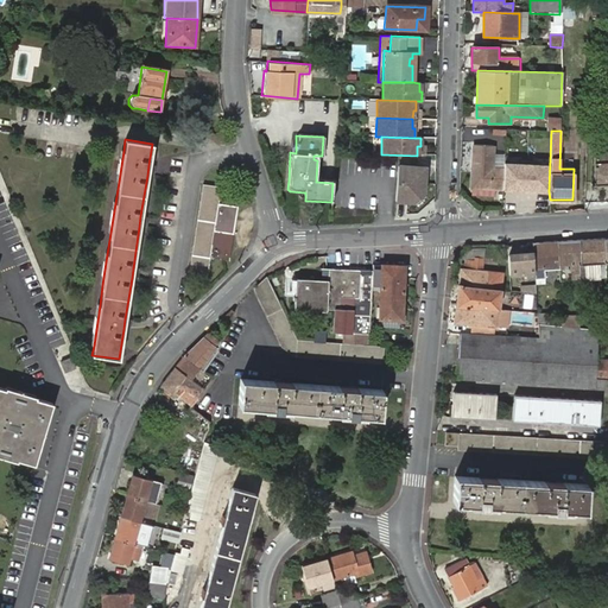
[(473,145),(473,159),(493,160),(493,154),(494,146),(473,145)]
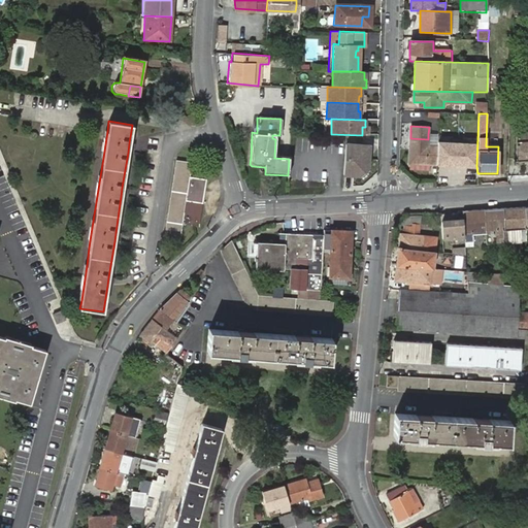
[(449,136),(438,136),(436,164),(476,166),(477,138),(468,138),(468,140),(448,139),(449,136)]
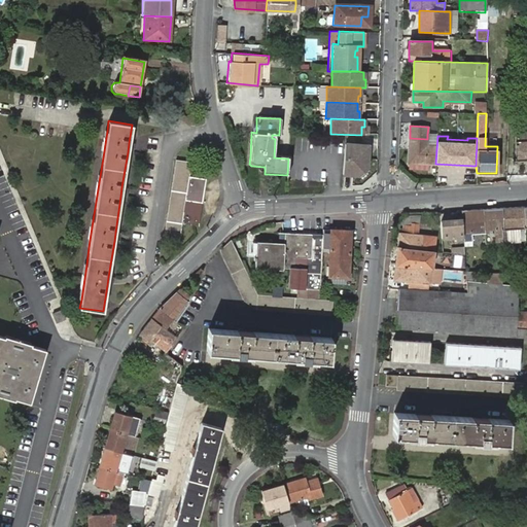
[(526,137),(513,138),(514,160),(513,160),(513,161),(512,161),(512,162),(513,163),(514,163),(515,163),(516,162),(526,160),(526,137)]
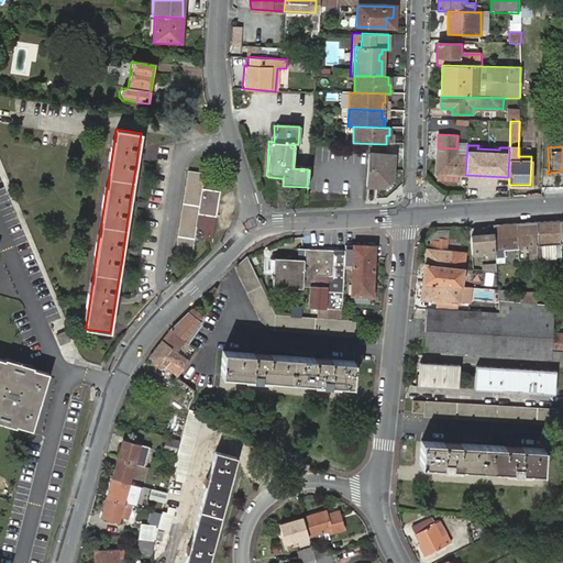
[(437,175),(465,175),(466,156),(456,156),(456,148),(438,147),(437,175)]
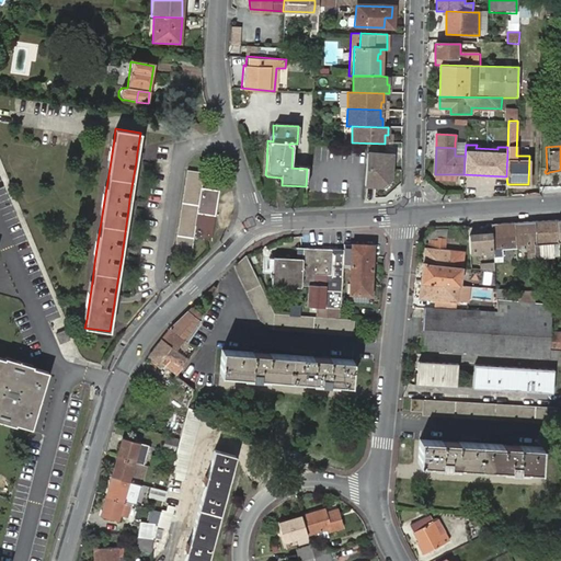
[(391,157),(365,155),(364,187),(380,189),(390,180),(391,157)]
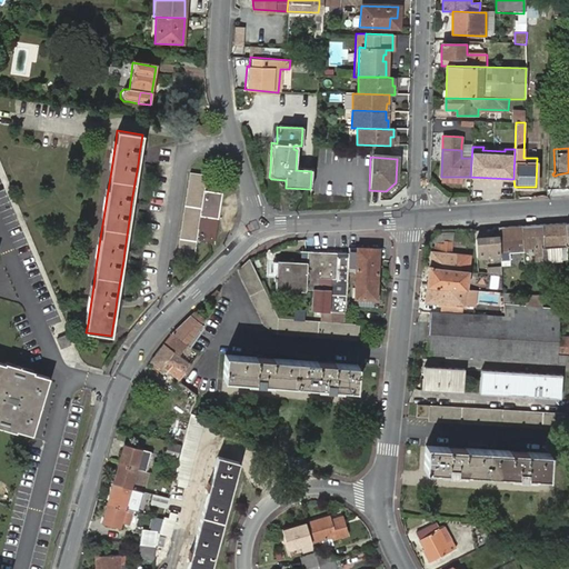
[(189,172),(176,256),(192,259),(196,241),(212,243),(220,195),(203,191),(206,176),(189,172)]
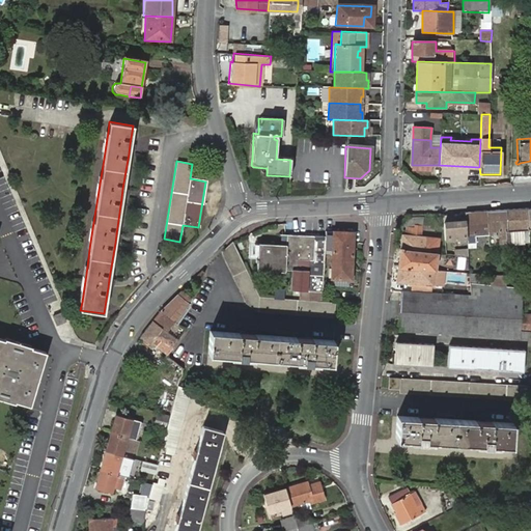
[(498,210),(485,211),(486,231),(497,230),(498,243),(506,243),(504,208),(498,210)]
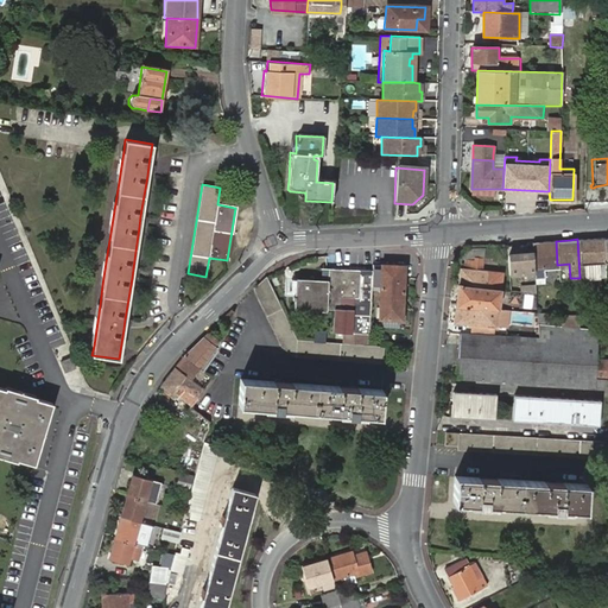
[(601,239),(577,239),(580,278),(586,278),(586,265),(596,265),(597,278),(603,278),(602,261),(601,239)]
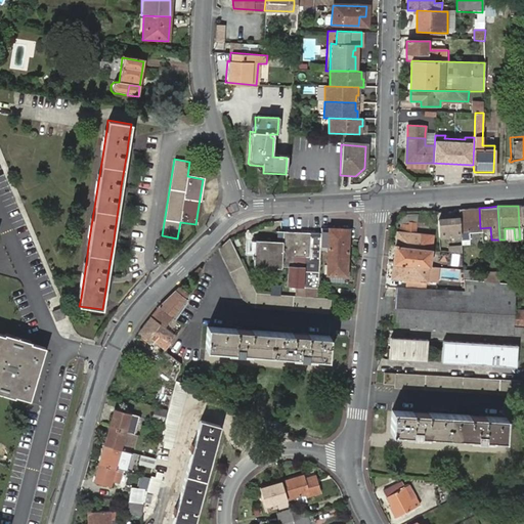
[(479,208),(457,210),(461,241),(468,241),(468,233),(481,232),(480,228),(479,208)]
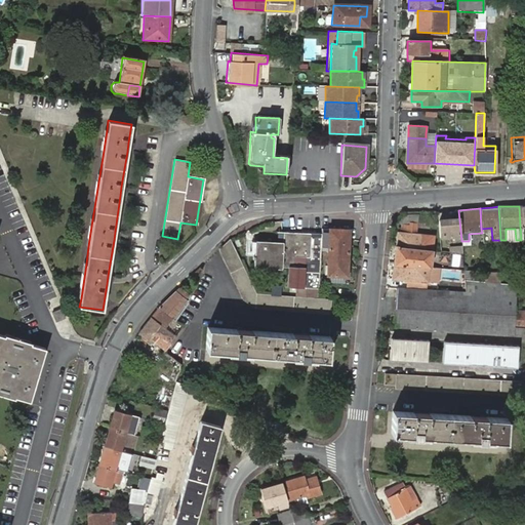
[(403,214),(402,225),(404,226),(409,226),(416,227),(418,216),(403,214)]
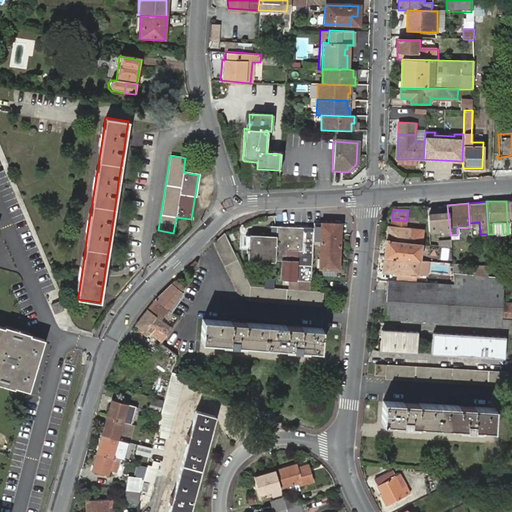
[(419,276),(423,231),(398,228),(399,220),(394,220),(393,227),(388,226),(384,272),(419,276)]
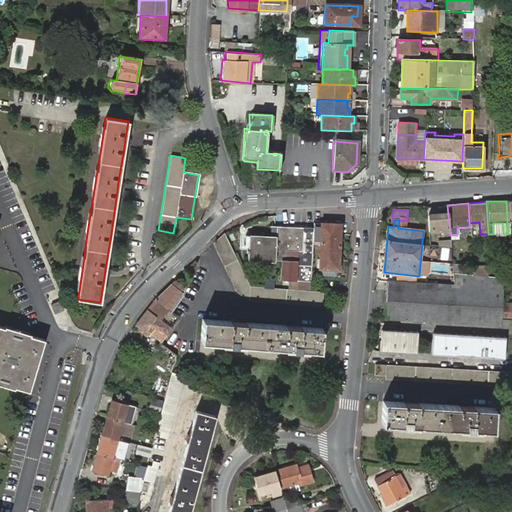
[(338,270),(339,224),(321,223),(321,231),(314,231),(313,244),(320,244),(319,260),(316,260),(315,269),(338,270)]
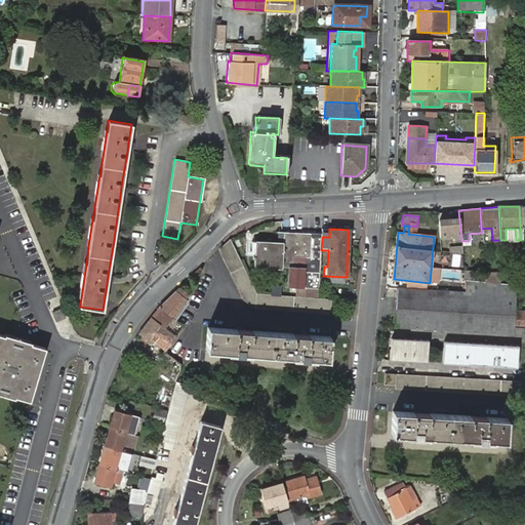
[(506,229),(506,240),(516,240),(515,229),(506,229)]
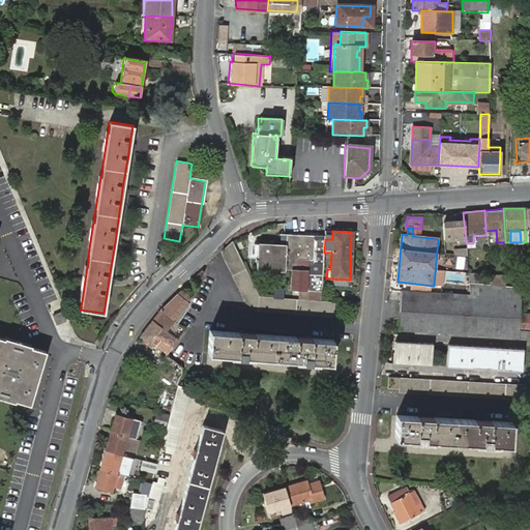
[(296,289),(322,290),(323,239),(313,239),(287,238),(286,244),(258,244),(257,267),(286,267),(297,267),(298,257),(307,257),(306,277),(297,277),(296,289)]
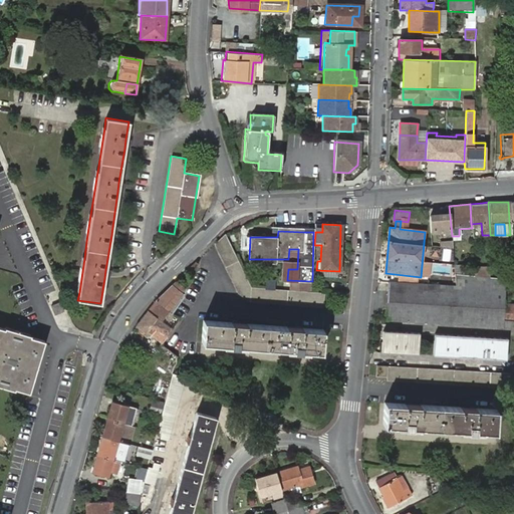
[(224,234),(213,244),(237,291),(250,300),(322,306),(323,292),(321,292),(311,291),(251,286),(225,234),(224,234)]
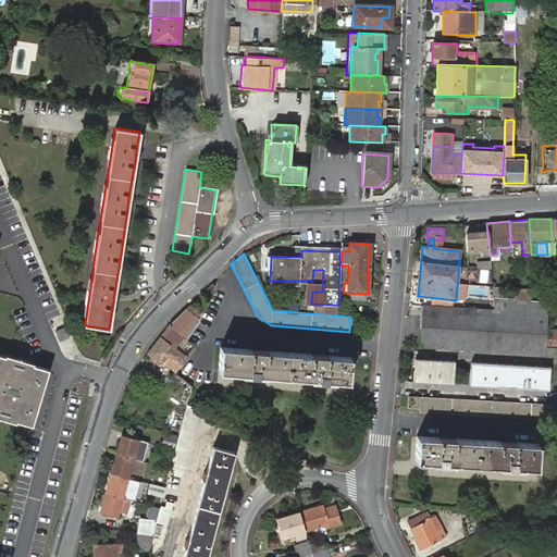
[(86,317),(91,280),(88,280),(83,316),(86,317)]
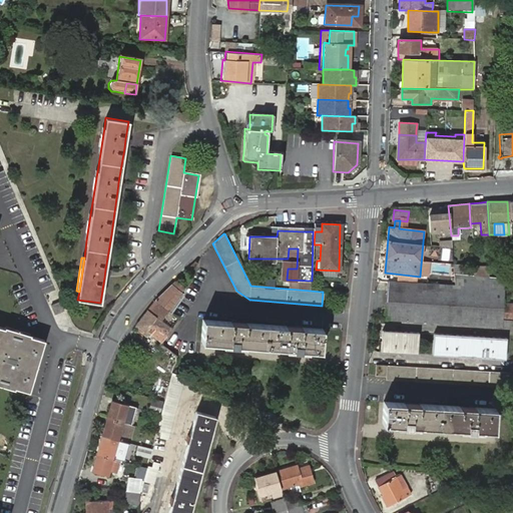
[(194,262),(184,272),(191,277),(197,264),(194,262)]
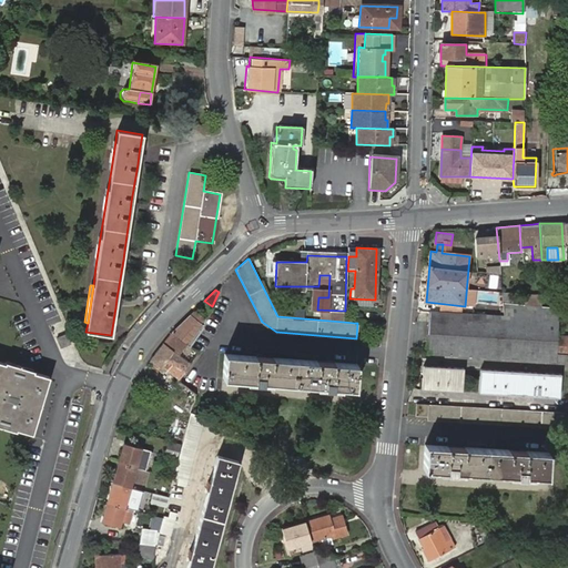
[(567,336),(557,336),(558,307),(566,307),(566,294),(554,293),(554,306),(543,306),(543,294),(526,293),(525,304),(513,304),(513,292),(503,292),(503,315),(427,312),(425,354),(554,358),(554,362),(567,362),(567,336)]
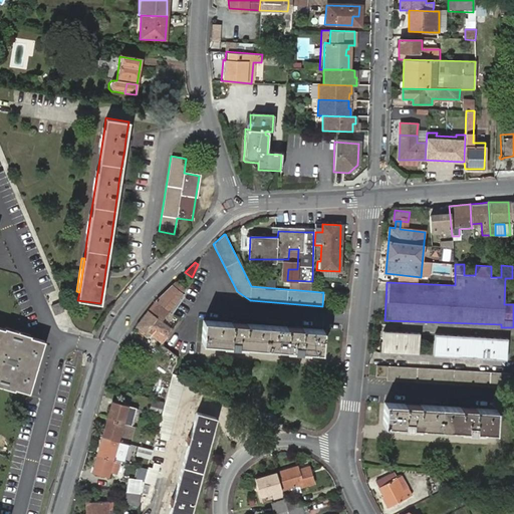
[(174,283),(155,301),(169,311),(172,313),(184,296),(183,295),(185,291),(181,288),(178,292),(175,290),(178,286),(174,283)]
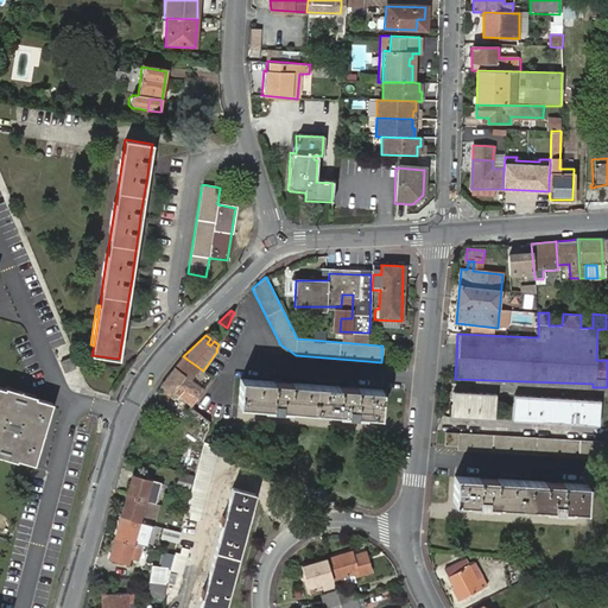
[(183,356),(160,386),(173,396),(176,393),(192,405),(204,390),(191,380),(195,375),(200,368),(183,356)]
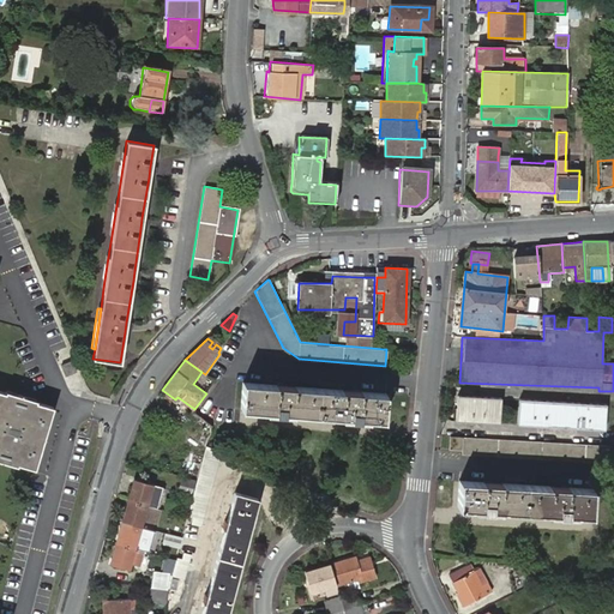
[(65,375),(77,371),(72,361),(60,366),(65,375)]
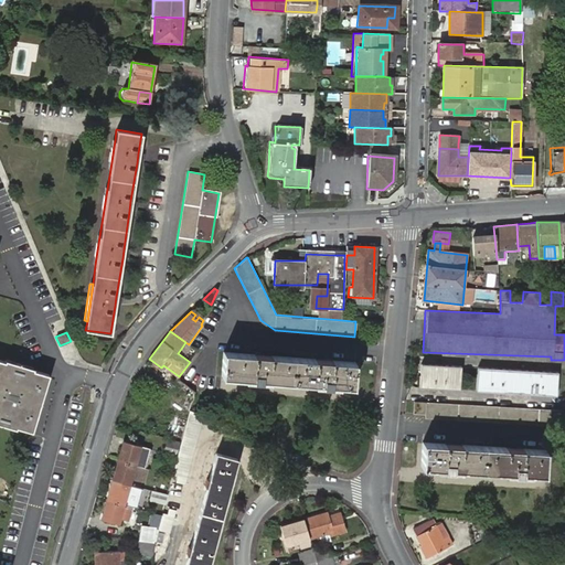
[(255,364),(255,355),(224,353),(222,375),(244,377),(245,376),(252,376),(252,381),(260,381),(260,377),(268,379),(268,380),(315,383),(315,381),(322,382),(322,385),(330,386),(331,382),(339,383),(339,384),(352,385),(353,362),(332,361),(331,370),(327,370),(327,361),(260,355),(259,364),(255,364)]
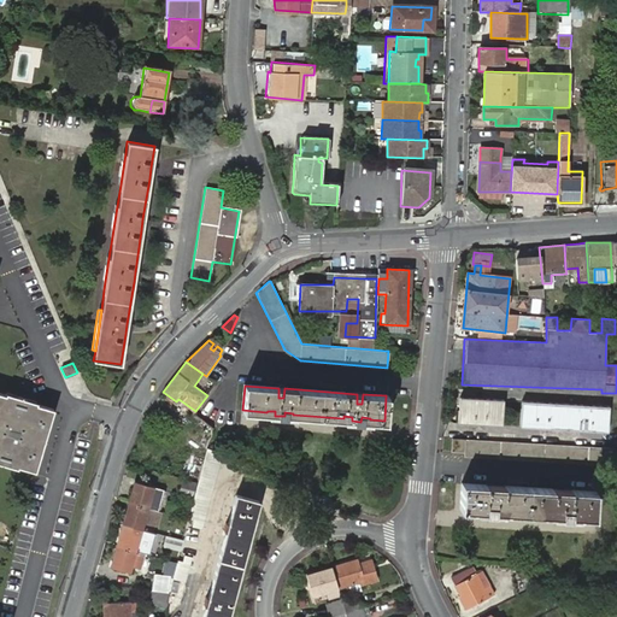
[(35,471),(53,411),(35,405),(36,403),(6,394),(5,397),(0,394),(0,463),(16,468),(17,466),(35,471)]
